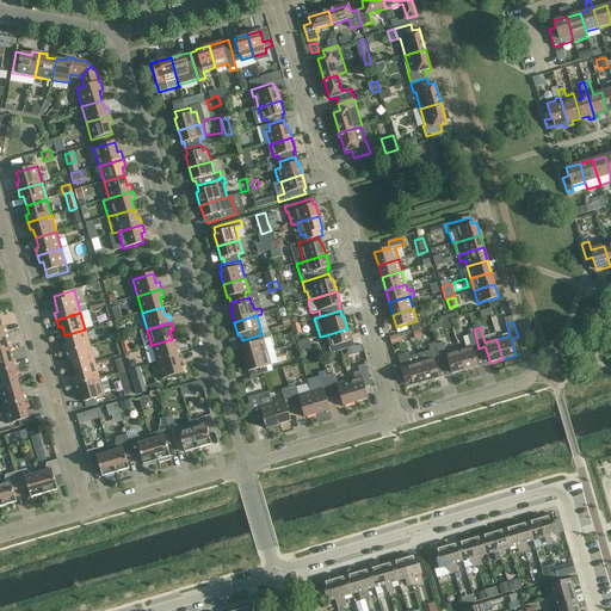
[(351,341),(347,328),(326,335),(329,347),(331,353),(351,347),(349,343),(351,341)]
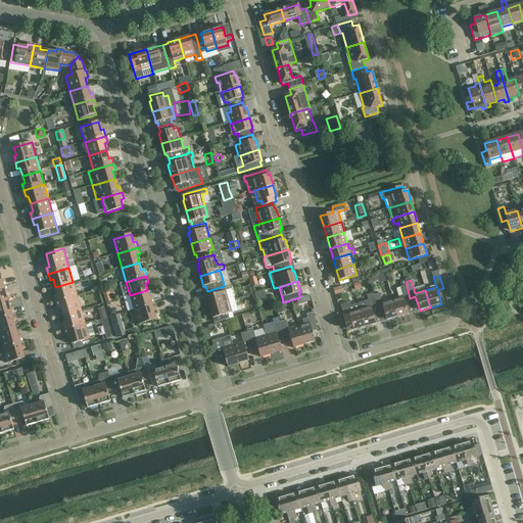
[(54,296),(56,302),(77,296),(73,282),(55,287),(57,295),(54,296)]
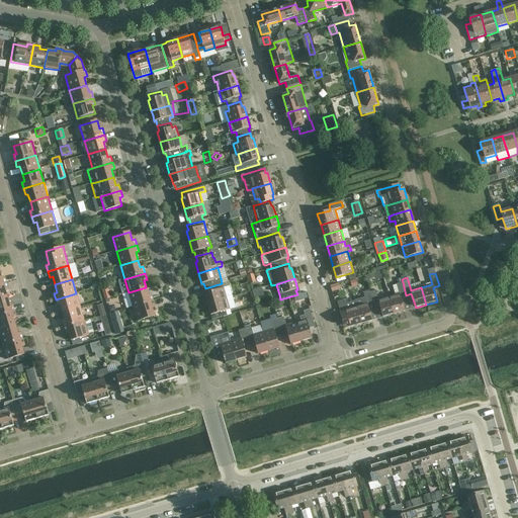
[(399,293),(389,296),(394,314),(405,311),(401,296),(406,295),(403,282),(397,284),(399,293)]
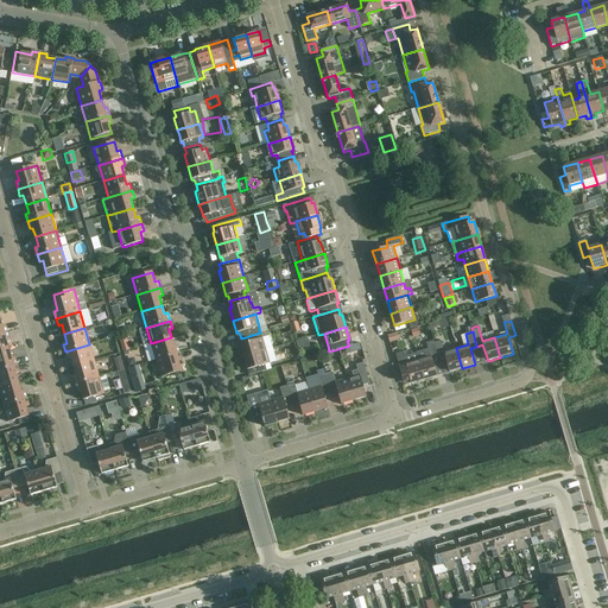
[(0,334),(0,352),(10,350),(7,341),(10,340),(8,333),(0,334)]
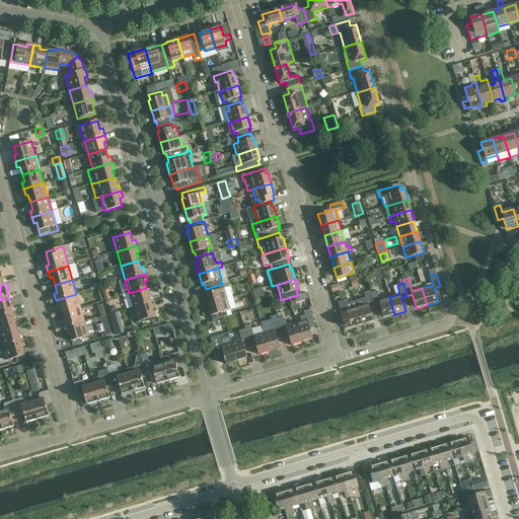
[(208,305),(227,299),(224,289),(223,289),(222,284),(206,289),(207,293),(205,294),(208,305)]
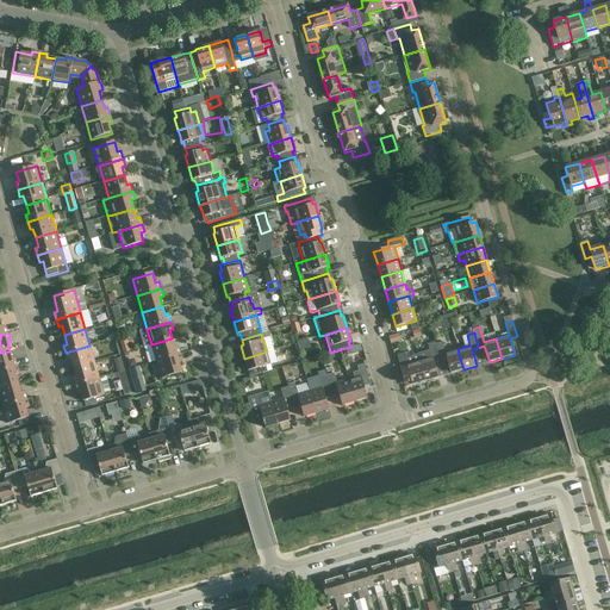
[(399,335),(388,337),(391,344),(402,342),(399,335)]
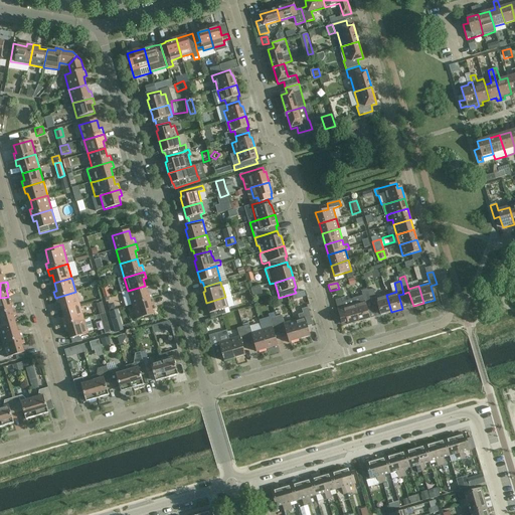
[(261,284),(254,286),(256,294),(263,292),(261,284)]
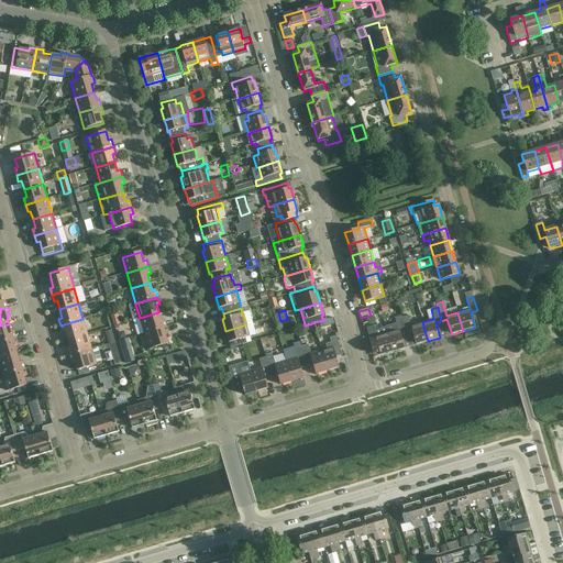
[(162,321),(158,312),(140,318),(144,333),(166,327),(164,320),(162,321)]
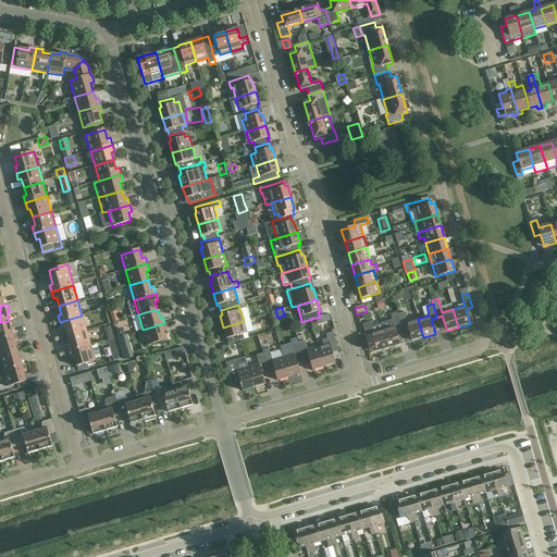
[(423,337),(418,319),(407,322),(404,312),(397,314),(401,327),(407,326),(411,341),(423,337)]
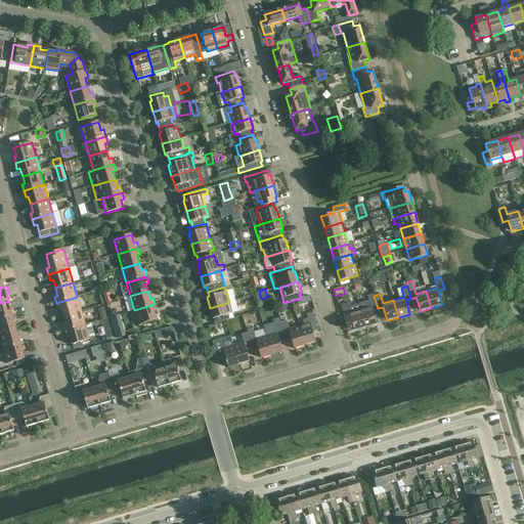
[(359,305),(360,310),(365,328),(377,324),(373,310),(378,308),(374,296),(367,297),(369,303),(366,304),(365,303),(359,305)]
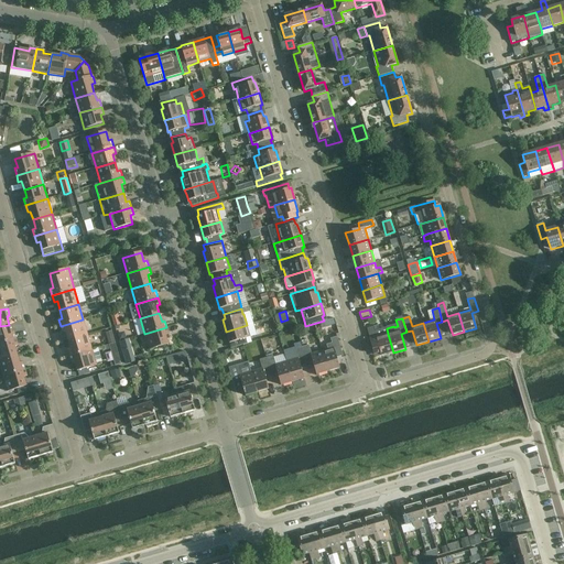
[(66,332),(68,340),(87,335),(83,320),(61,326),(63,333),(66,332)]
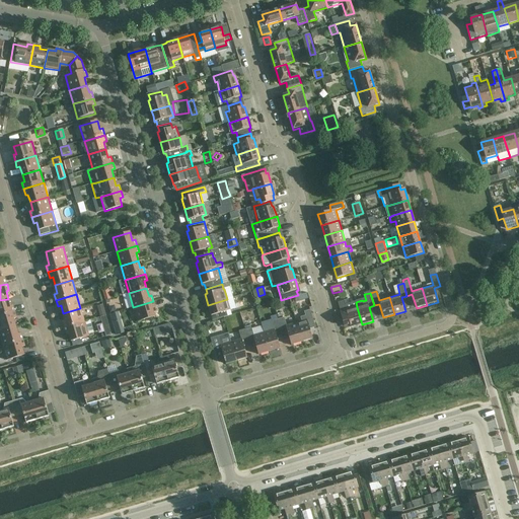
[(0,300),(0,315),(15,312),(13,305),(10,306),(8,299),(0,300)]
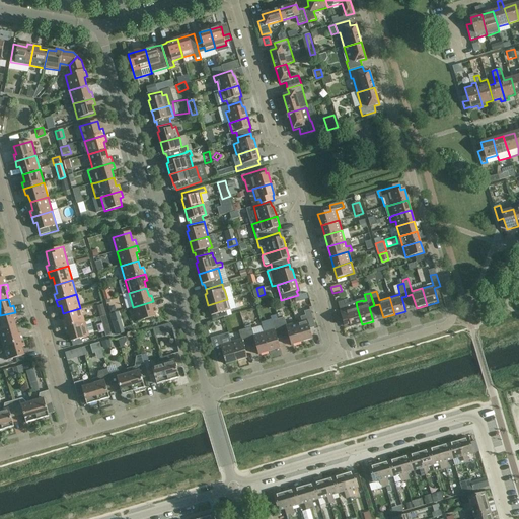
[(208,305),(210,310),(212,315),(213,315),(215,320),(227,316),(226,311),(230,310),(227,299),(208,305)]
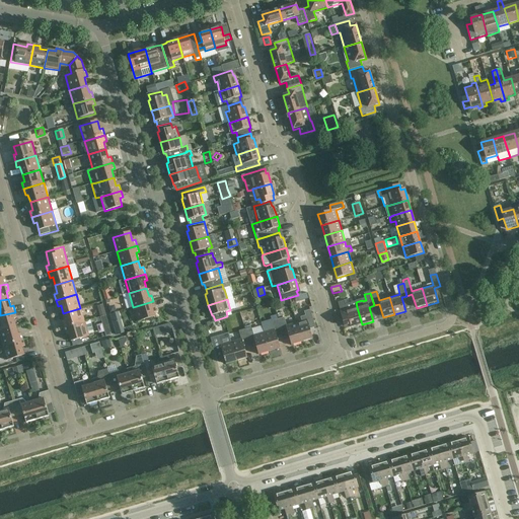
[(351,327),(362,324),(357,307),(356,302),(356,301),(345,304),(344,300),(338,302),(341,311),(340,311),(345,326),(350,324),(351,327)]
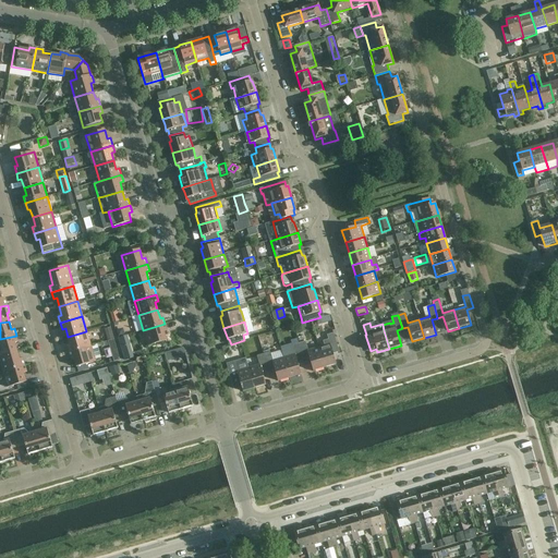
[(167,330),(165,324),(143,330),(147,346),(167,340),(164,331),(167,330)]
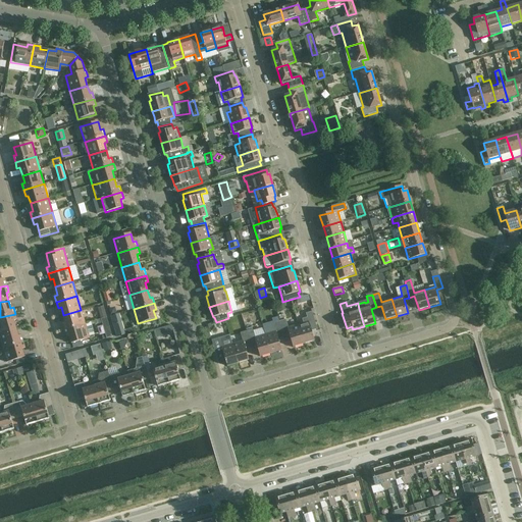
[(62,323),(64,329),(85,323),(81,310),(63,315),(65,322),(62,323)]
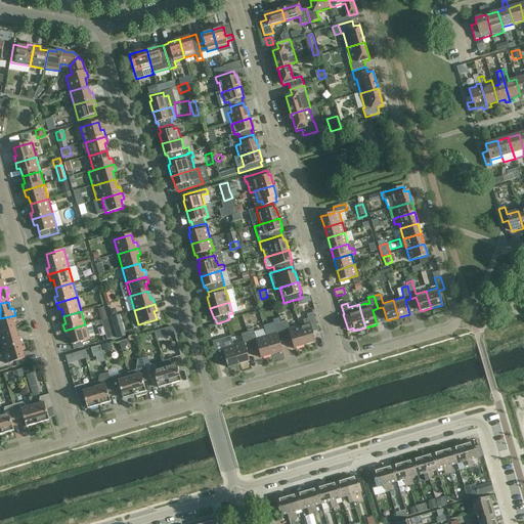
[(307,314),(308,319),(303,320),(305,324),(299,326),(305,345),(315,342),(311,329),(317,326),(313,313),(307,314)]
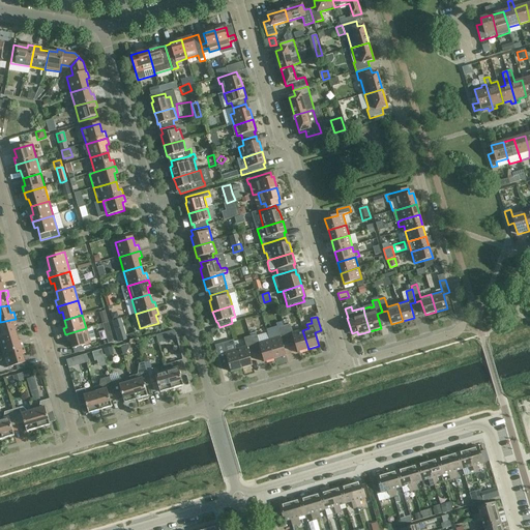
[(17,325),(16,319),(0,322),(0,337),(17,333),(15,326),(17,325)]
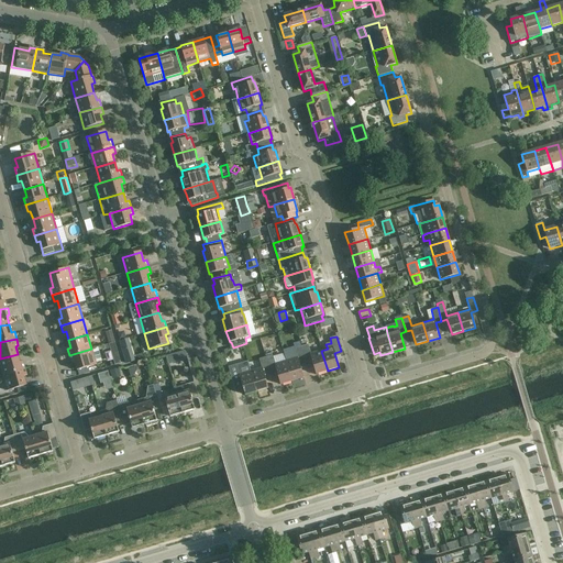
[(119,341),(121,350),(129,348),(125,339),(119,341)]
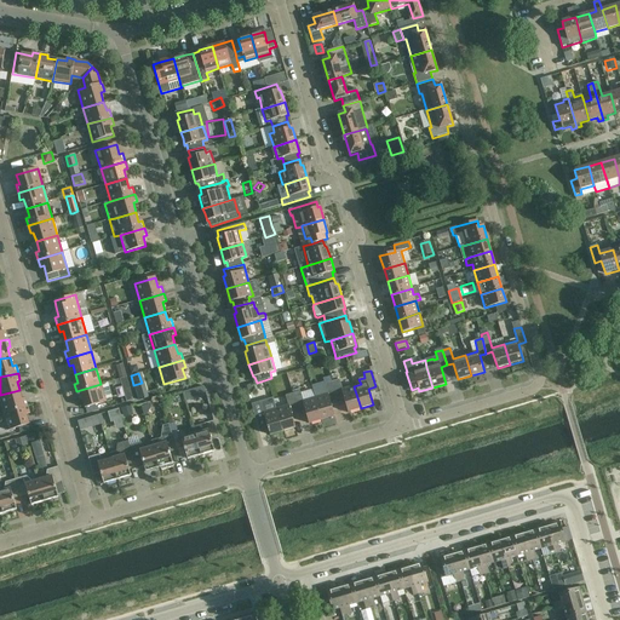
[(342,390),(340,385),(339,379),(332,382),(337,399),(343,396),(348,412),(361,408),(354,386),(342,390)]
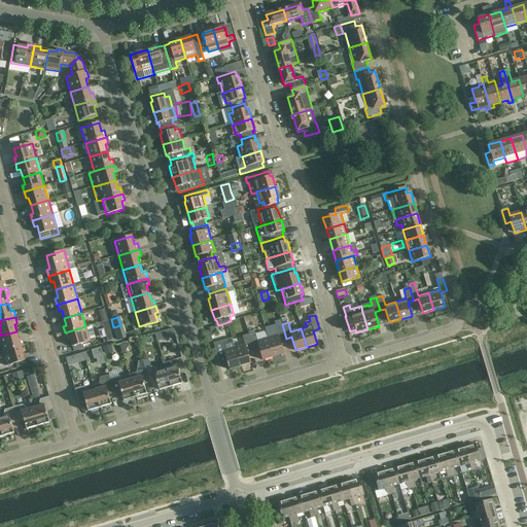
[(278,335),(268,338),(274,357),(284,353),(280,341),(286,339),(282,324),(276,326),(278,335)]
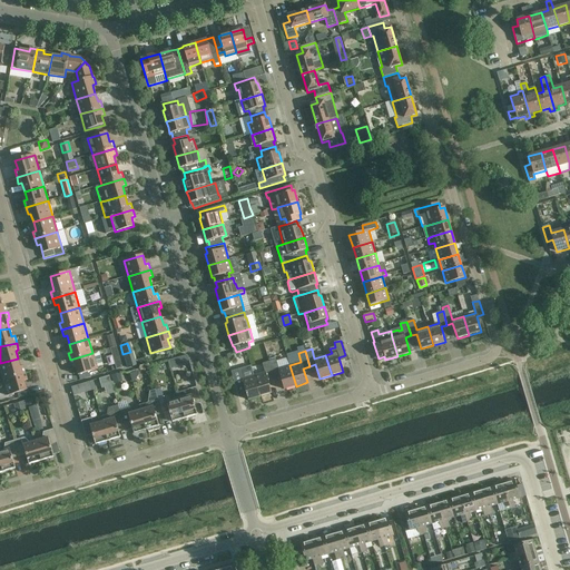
[(92,353),(70,360),(72,367),(76,366),(78,375),(98,370),(92,353)]
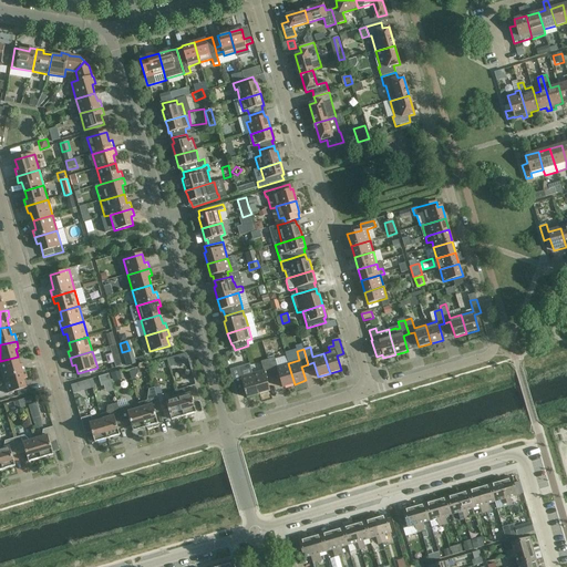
[(0,361),(0,368),(2,378),(26,371),(23,364),(20,366),(18,357),(0,361)]
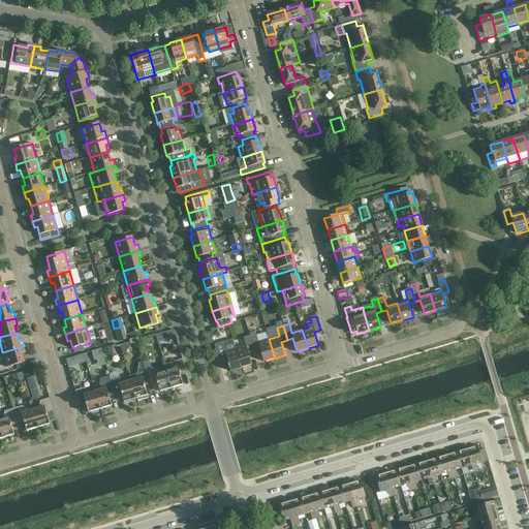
[(250,336),(254,349),(259,348),(263,362),(275,359),(269,339),(258,342),(256,334),(250,336)]
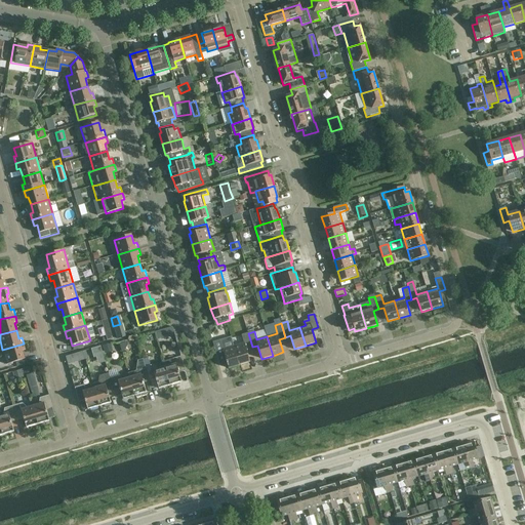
[(244,344),(234,347),(239,365),(250,362),(246,349),(252,347),(248,333),(242,335),(244,344)]
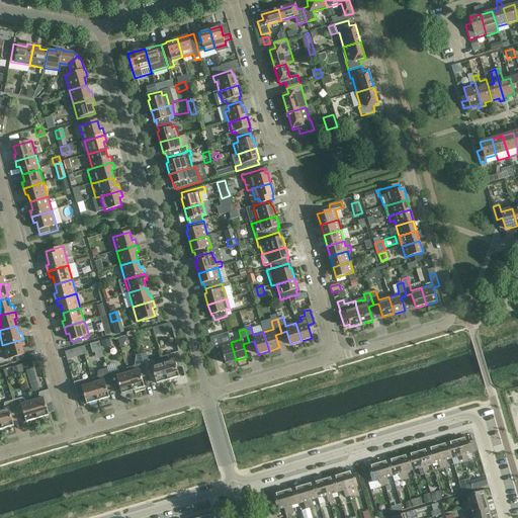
[(231,342),(229,334),(228,334),(219,337),(218,336),(210,338),(214,352),(222,350),(226,363),(236,360),(231,342)]
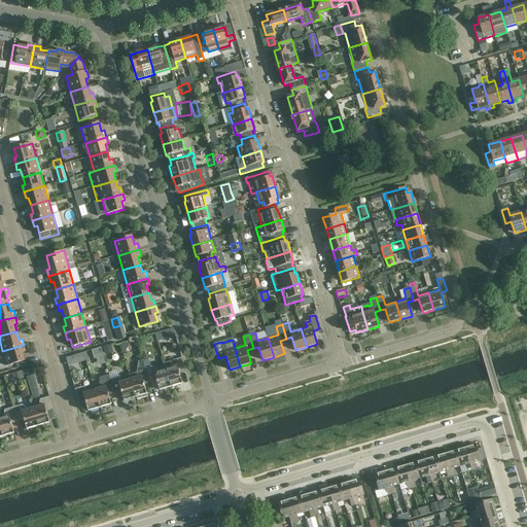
[(24,345),(2,351),(7,365),(25,360),(23,352),(26,351),(24,345)]
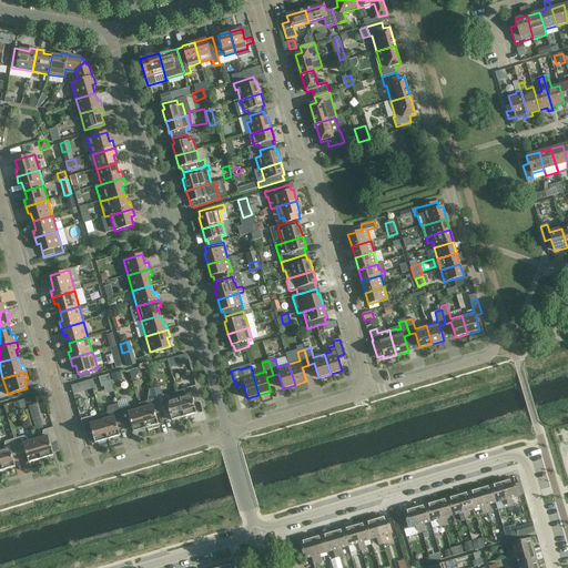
[(111,374),(113,382),(121,378),(120,372),(111,374)]
